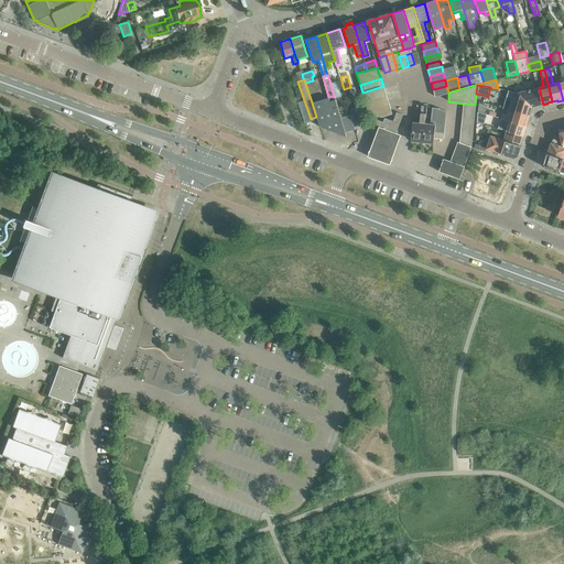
[(383,86),(362,93),(365,100),(386,95),(383,86)]
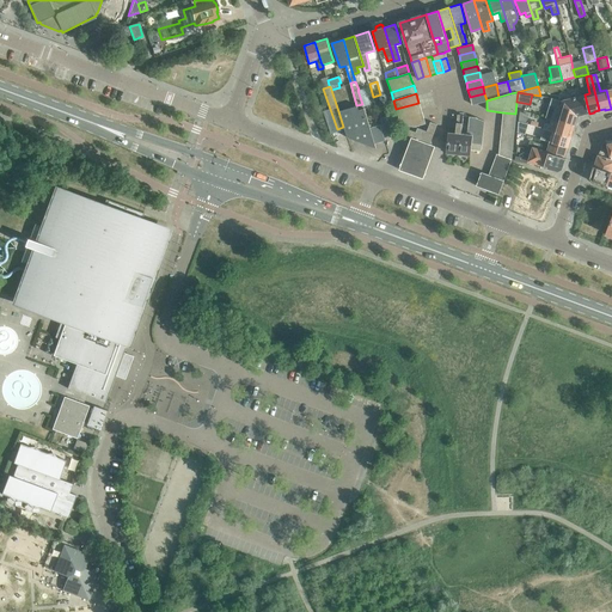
[(472,105),(487,102),(487,101),(484,93),(470,97),(472,105)]
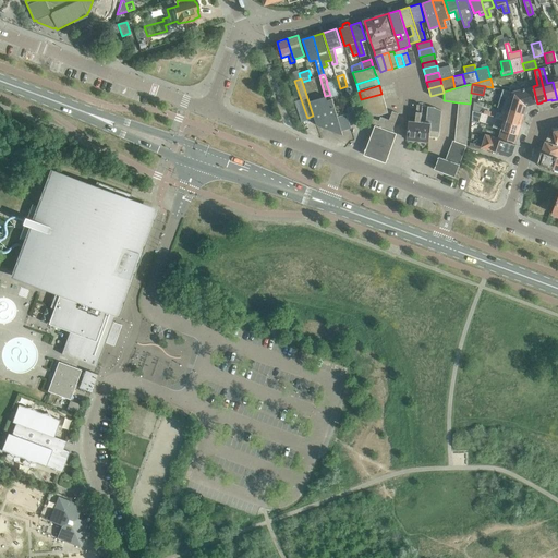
[(537,104),(533,86),(512,92),(525,105),(532,104),(533,105),(537,104)]
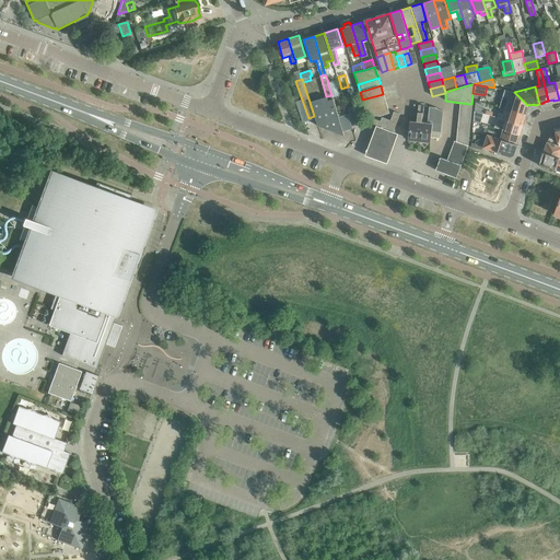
[(527,105),(514,92),(504,89),(502,94),(508,96),(504,106),(504,108),(526,116),(527,112),(526,111),(527,105)]
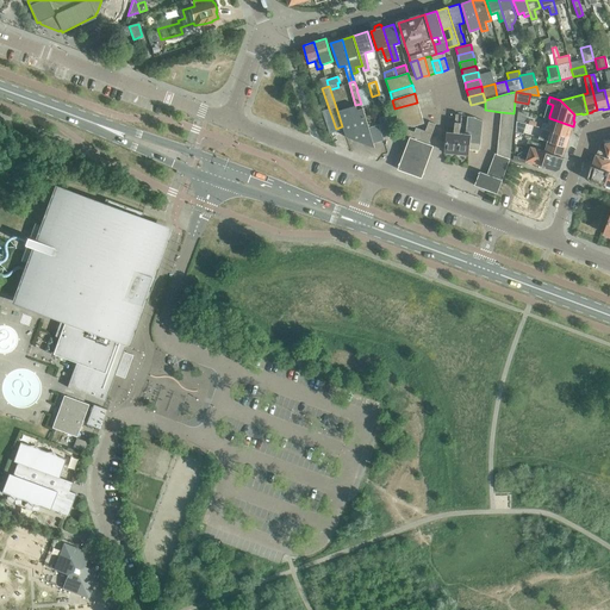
[(417,103),(394,109),(397,118),(419,111),(417,103)]
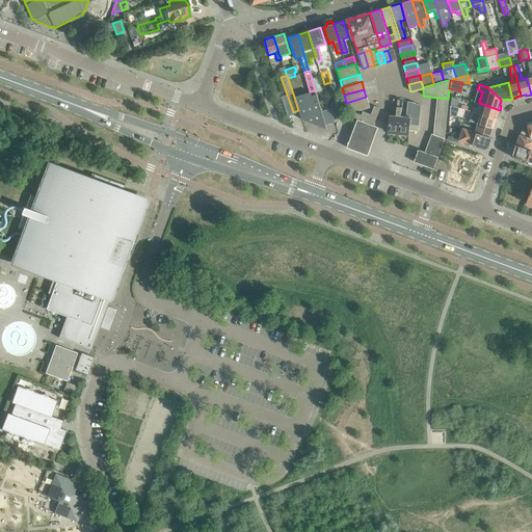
[(298,110),(302,120),(327,129),(325,125),(321,109),(316,94),(315,90),(310,91),(294,97),(298,110)]
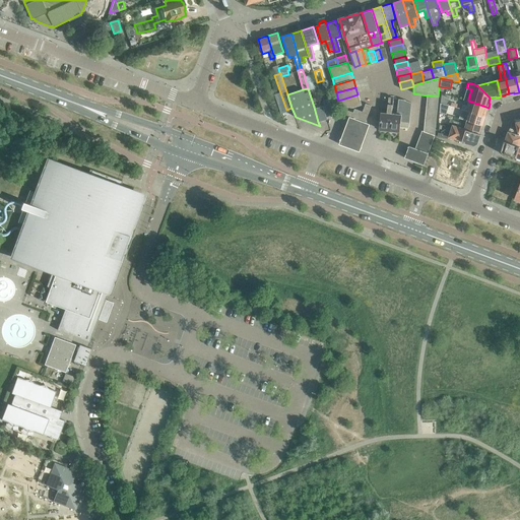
[(340,106),(349,108),(351,108),(362,105),(358,94),(338,101),(340,106)]
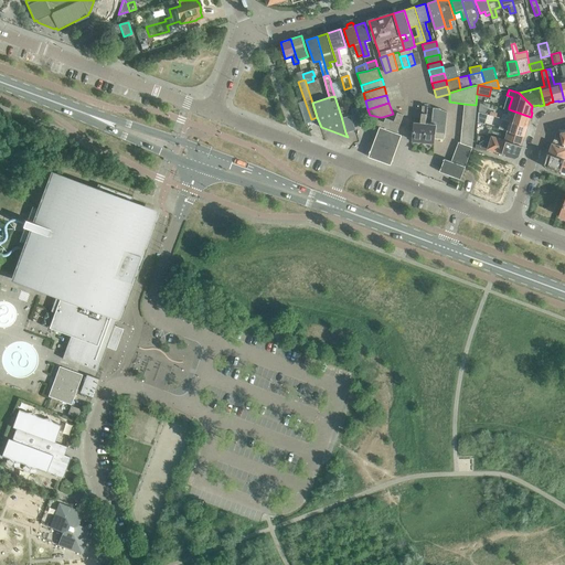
[(488,105),(479,103),(479,113),(486,115),(488,105)]
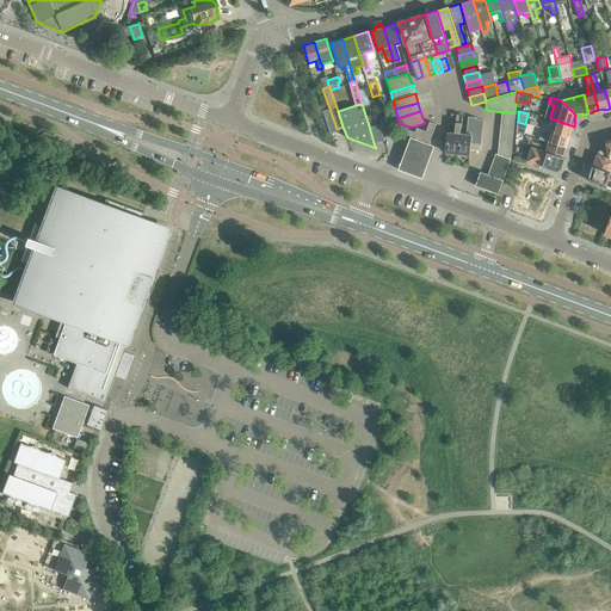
[(448,133),(446,153),(449,153),(449,154),(452,155),(452,153),(458,154),(461,134),(462,115),(457,115),(455,133),(448,133)]
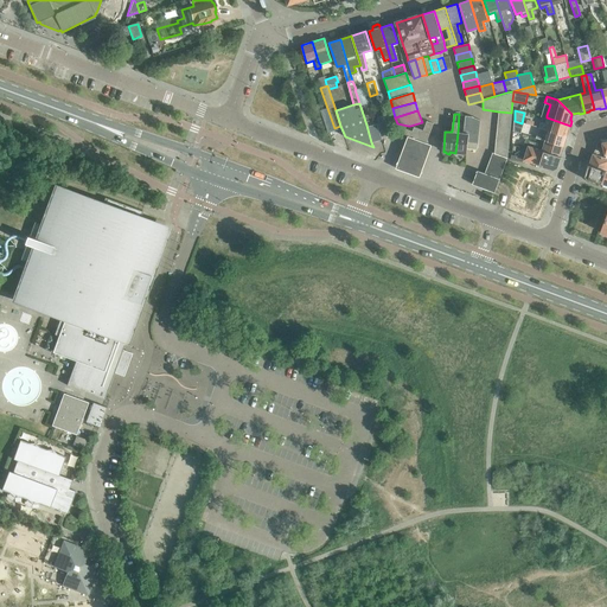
[(383,115),(377,117),(382,134),(393,131),(389,120),(385,121),(383,115)]
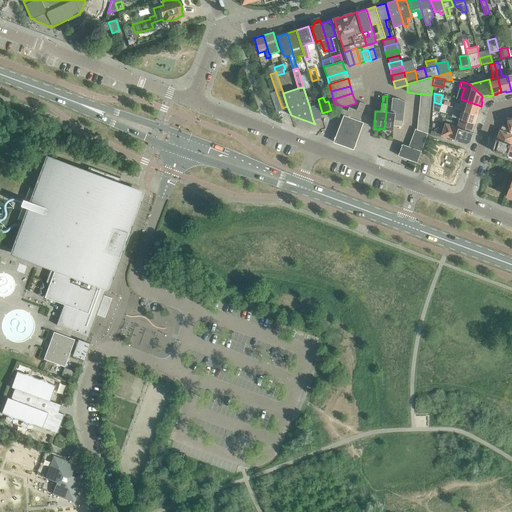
[(386,112),(384,129),(386,129),(385,130),(388,131),(389,129),(393,130),(394,125),(394,120),(395,115),(395,110),(396,106),(397,98),(392,98),(391,112),(386,112)]
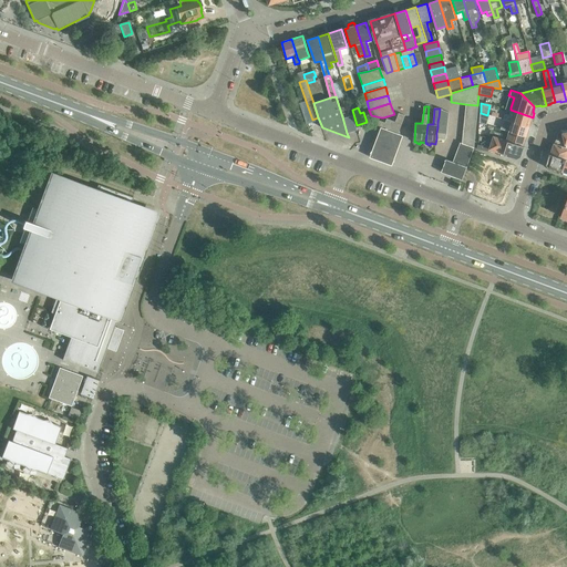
[(439,117),(449,119),(449,112),(440,109),(439,117)]
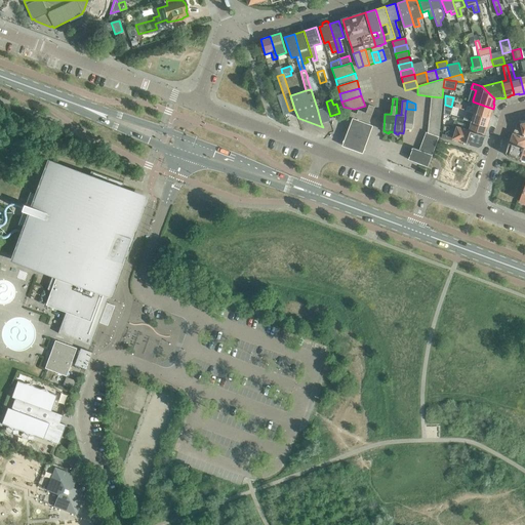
[(466,110),(489,117),(490,112),(491,113),(493,109),(473,102),(471,107),(468,106),(466,110)]
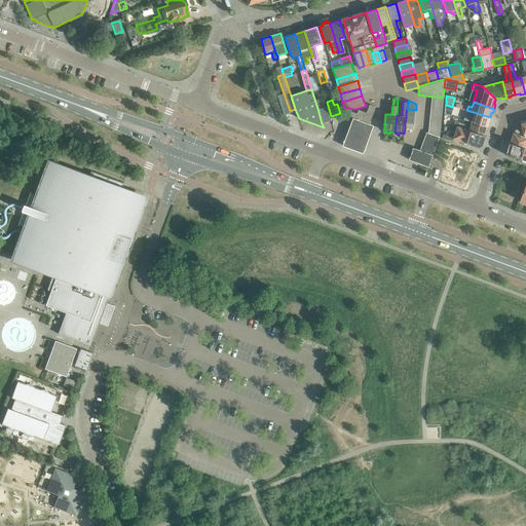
[(358,113),(352,111),(353,109),(344,107),(343,114),(350,116),(369,124),(375,107),(370,105),(367,113),(359,110),(358,113)]
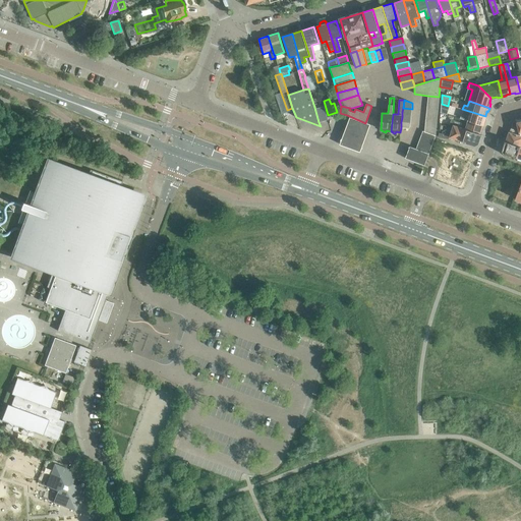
[(314,107),(319,122),(328,120),(324,106),(319,107),(316,106),(314,107)]
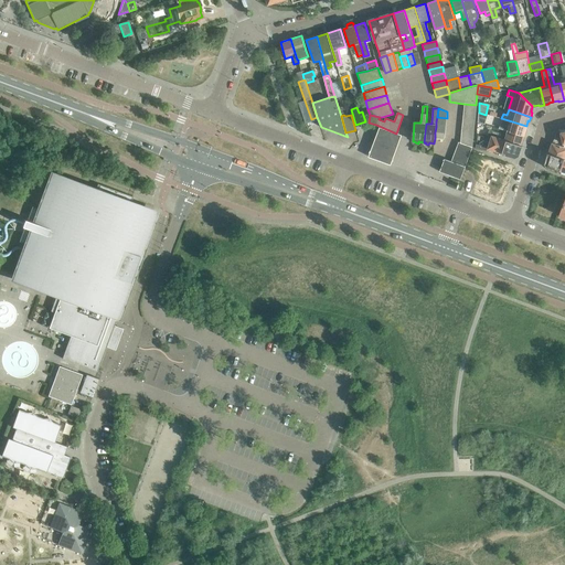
[(508,130),(524,136),(526,130),(525,130),(526,126),(501,118),(489,115),(488,119),(509,126),(508,130)]
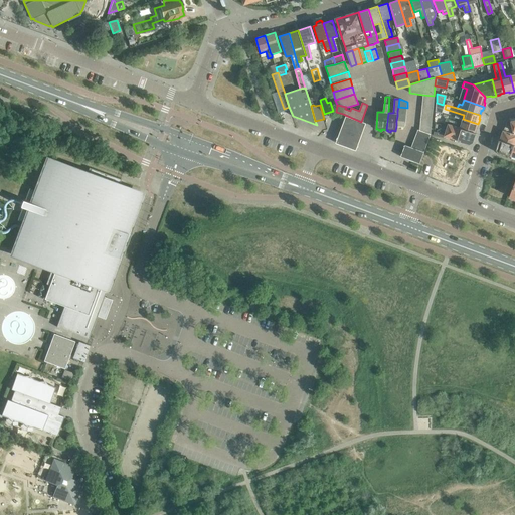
[(366,122),(346,115),(336,142),(356,149),(366,122)]
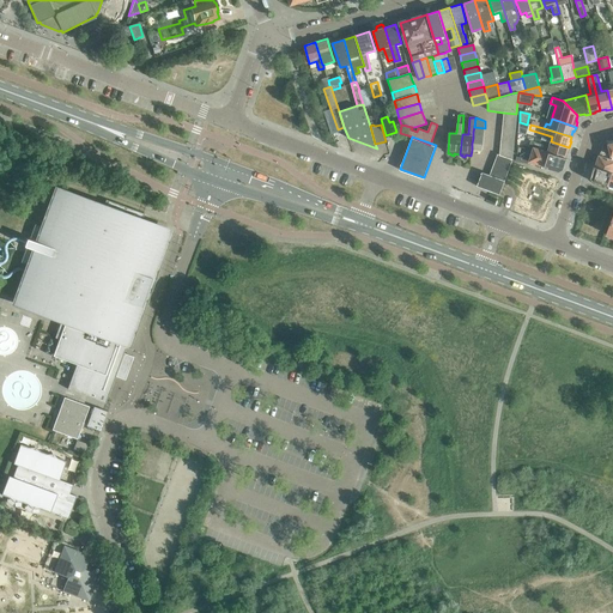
[(530,146),(565,157),(566,152),(568,152),(569,147),(551,141),(548,146),(532,141),(530,146)]
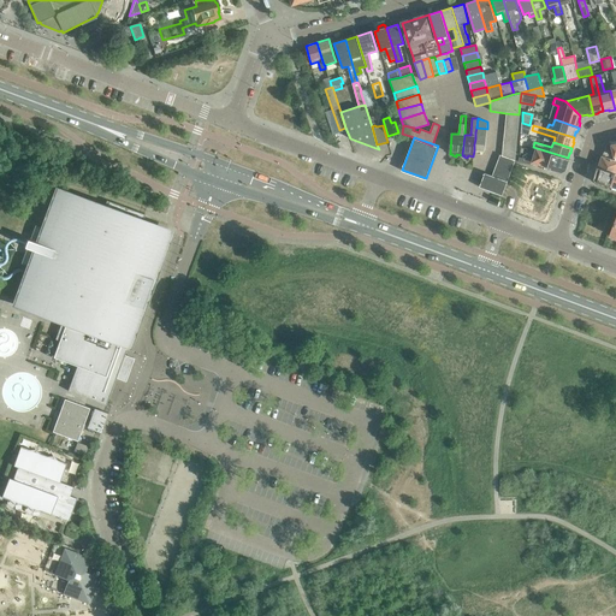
[(529,164),(532,161),(539,164),(539,166),(546,167),(546,166),(550,167),(549,169),(561,172),(566,170),(569,159),(568,158),(533,147),(532,148),(531,147),(527,159),(517,158),(517,163),(529,164)]
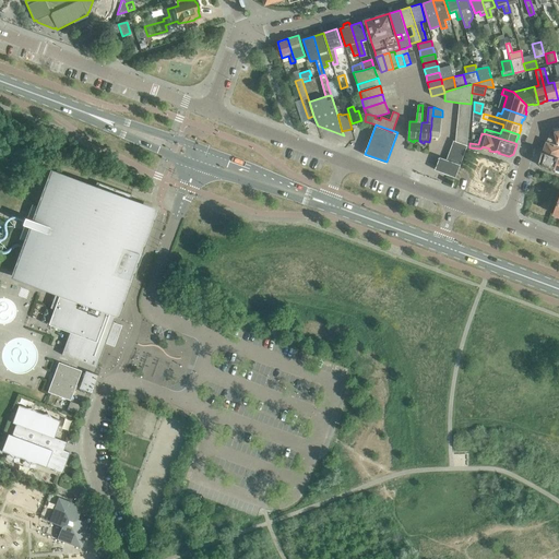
[(455,142),(466,145),(467,137),(455,135),(455,142)]
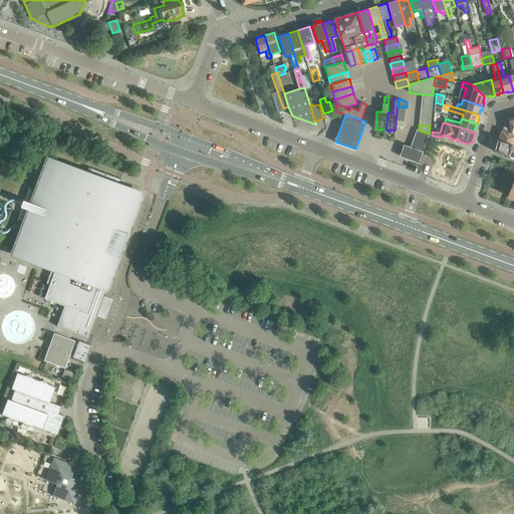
[(419,163),(420,162),(429,134),(419,131),(417,130),(411,147),(404,145),(400,156),(419,163)]
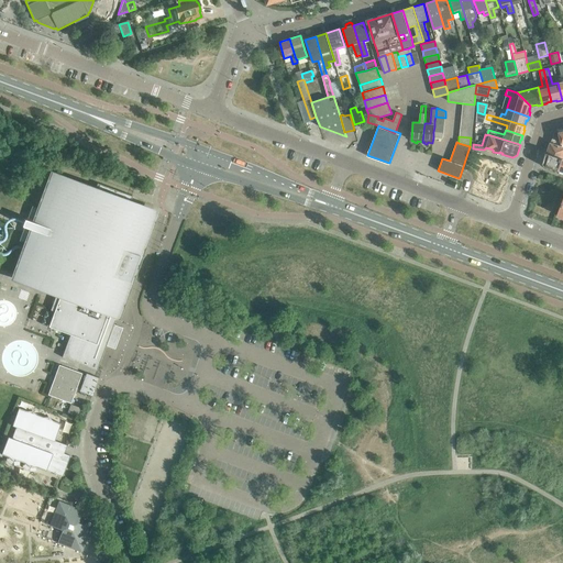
[(548,148),(547,153),(562,157),(562,147),(550,143),(550,144),(548,144),(547,148),(548,148)]
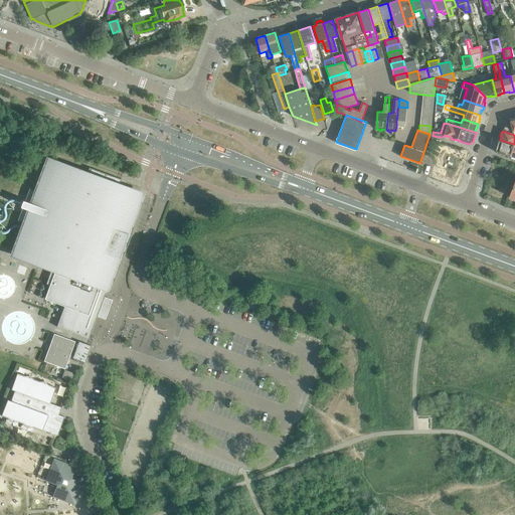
[(514,144),(500,140),(499,140),(498,141),(496,149),(498,153),(506,155),(506,156),(508,156),(508,155),(511,156),(511,157),(514,158),(514,144)]
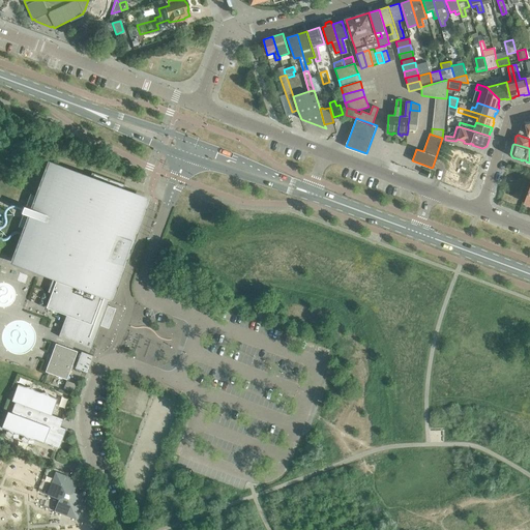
[(25,230),(15,259),(13,261),(53,276),(47,292),(53,294),(48,306),(66,314),(58,336),(91,349),(100,322),(101,322),(102,322),(104,321),(105,321),(105,320),(106,319),(106,318),(106,317),(106,316),(105,316),(105,315),(104,315),(104,314),(123,262),(126,255),(130,248),(131,246),(137,240),(135,242),(130,241),(145,201),(121,192),(124,185),(91,173),(89,179),(49,165),(37,197),(30,194),(25,207),(23,206),(20,212),(23,213),(18,227),(25,230)]
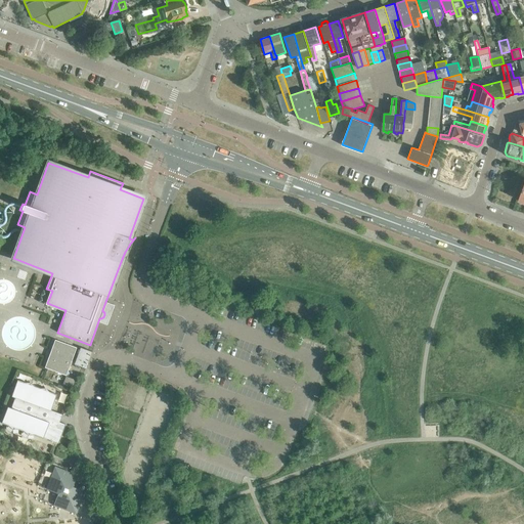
[(55,372),(63,375),(64,376),(66,376),(76,348),(54,340),(44,367),(55,372)]
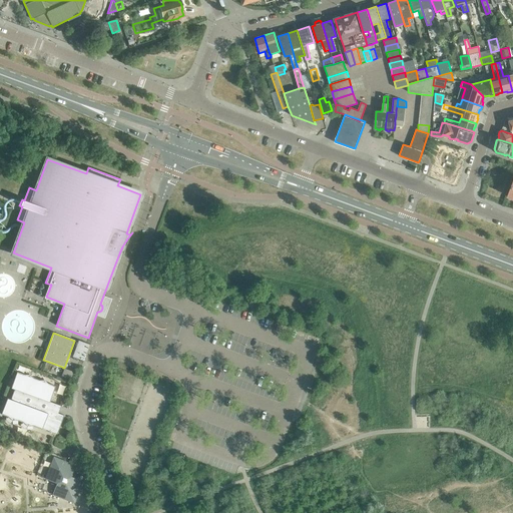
[(89,345),(85,343),(78,340),(72,357),(83,361),(89,345)]
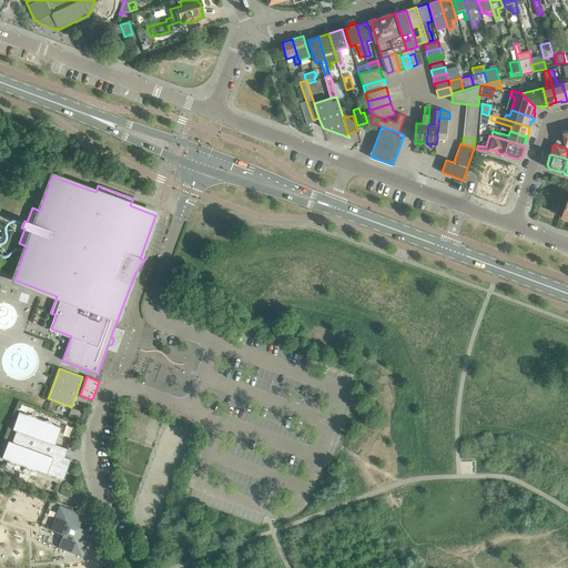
[(71,407),(69,415),(79,418),(81,411),(71,407)]
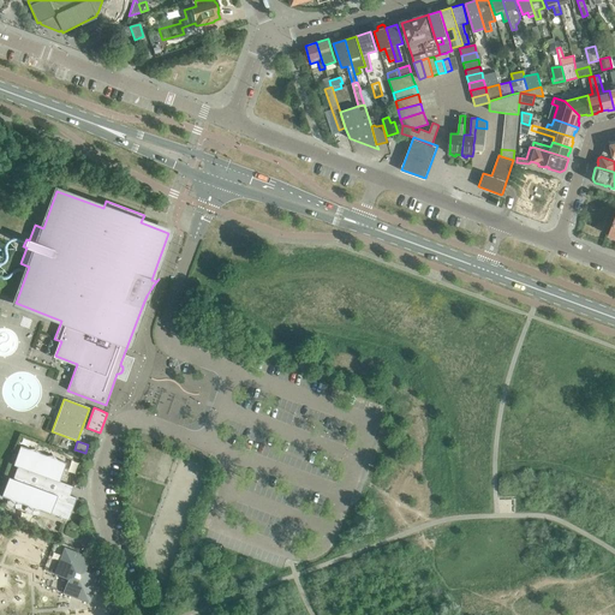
[(51,513),(67,520),(76,497),(70,495),(72,488),(73,488),(75,487),(59,482),(66,463),(58,460),(53,455),(46,455),(40,453),(35,448),(28,449),(19,446),(13,465),(17,466),(12,479),(9,477),(1,496),(10,500),(15,505),(21,503),(28,506),(33,511),(39,511),(49,514),(51,513)]
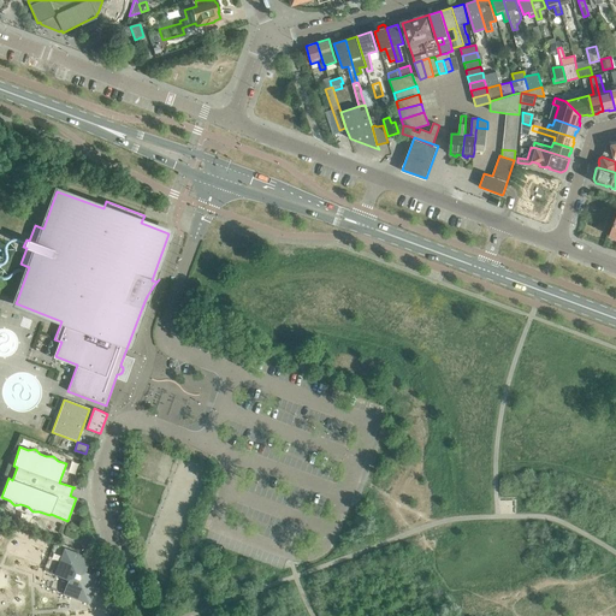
[(87,560),(89,555),(83,554),(82,557),(64,550),(54,575),(69,580),(63,593),(88,603),(98,578),(83,573),(89,560),(87,560)]
